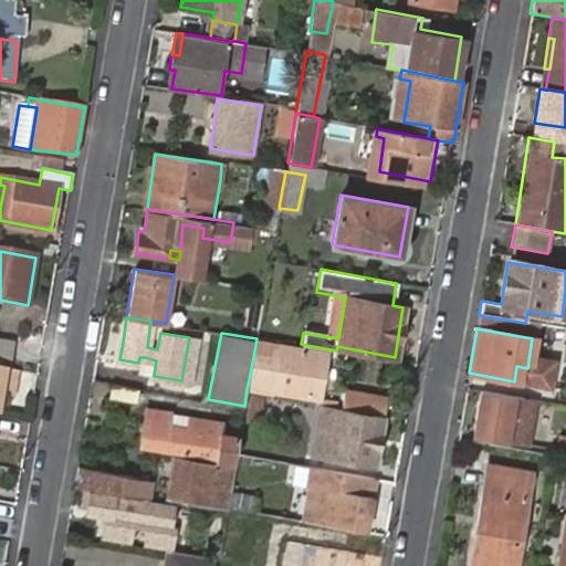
[(0,337),(0,367),(9,369),(14,341),(0,337)]
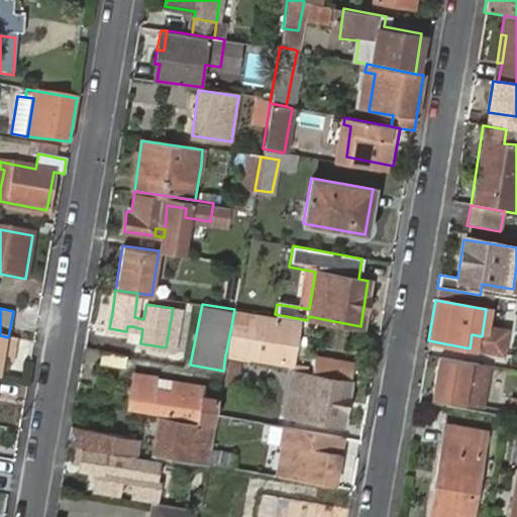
[(231,326),(226,351),(289,364),(296,322),(252,315),(250,329),(231,326)]
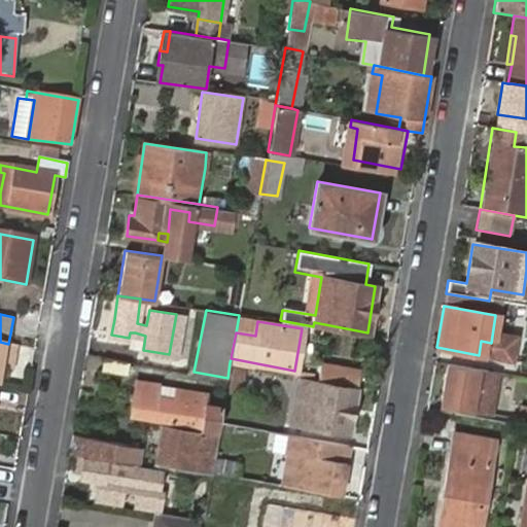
[(14,363),(18,346),(0,342),(0,384),(4,362),(14,363)]
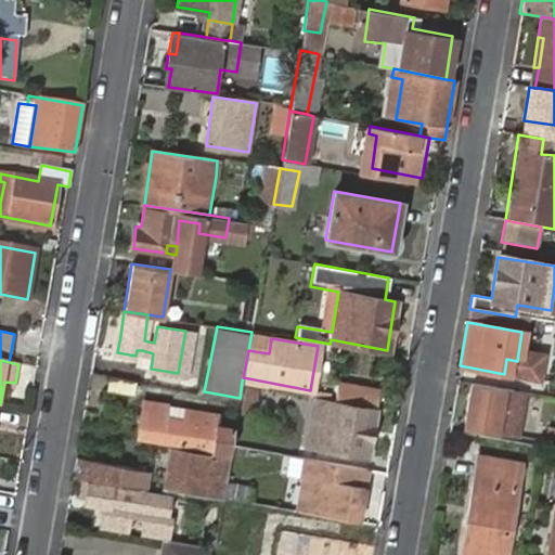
[(107,375),(103,389),(131,396),(134,383),(107,375)]
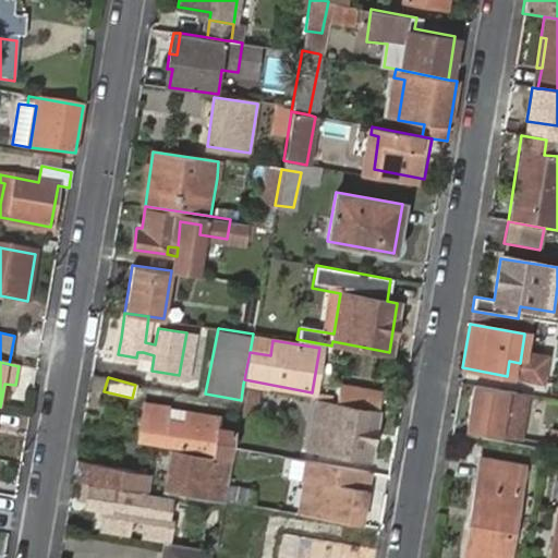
[(336,401),(378,410),(381,389),(339,381),(336,401)]
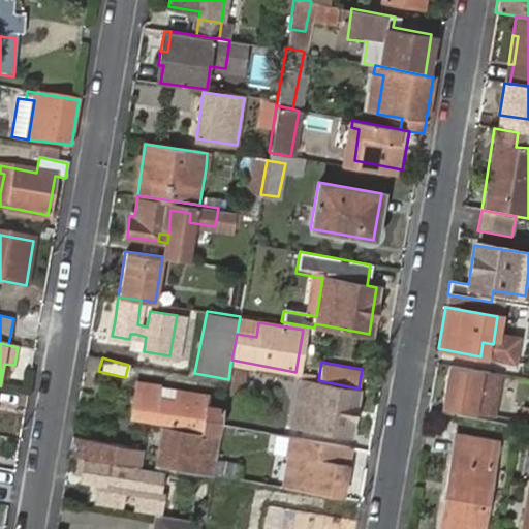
[(476,372),(447,367),(440,407),(469,412),(476,372)]
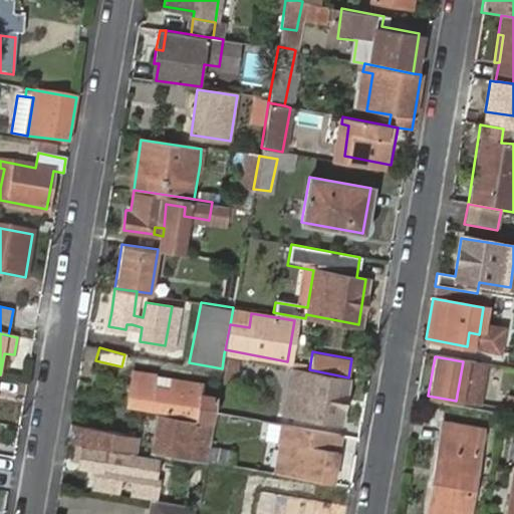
[(463,361),(456,401),(466,402),(473,363),(463,361)]
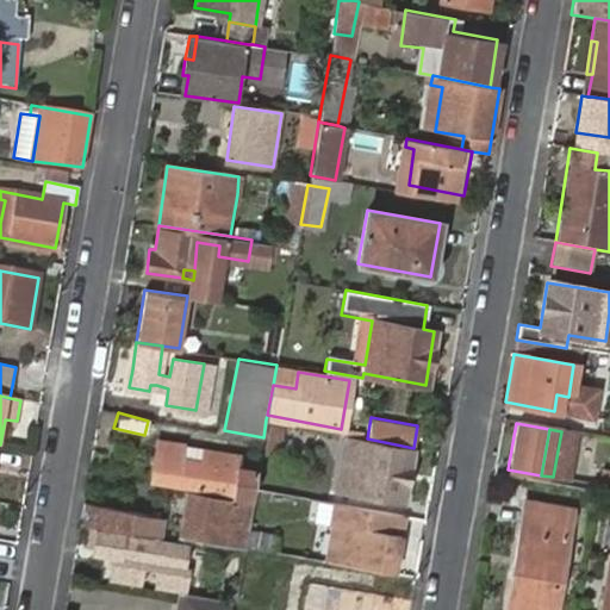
[(149,481),(249,496),(256,455),(199,448),(197,460),(181,456),(182,446),(182,443),(155,439),(149,481)]
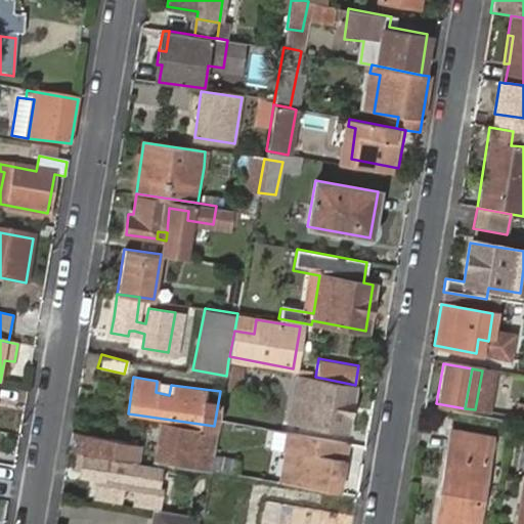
[(295,394),(291,420),(346,430),(354,387),(306,379),(305,385),(313,386),(311,397),(295,394)]
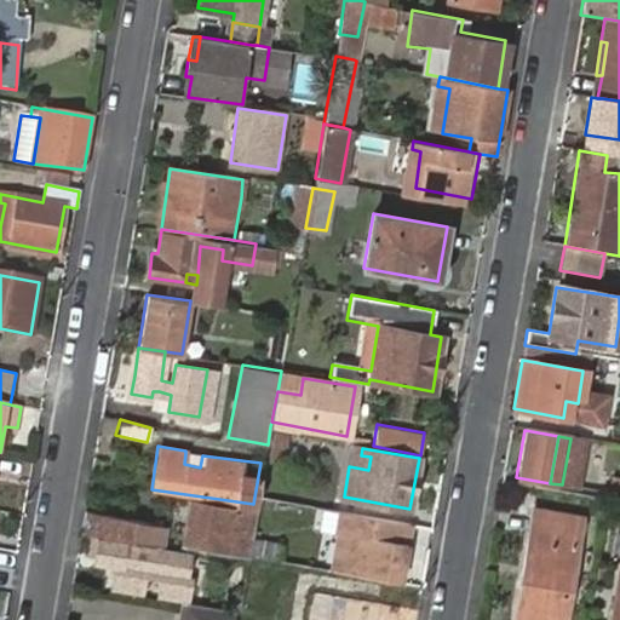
[(202,455),(185,453),(184,464),(200,468),(202,455)]
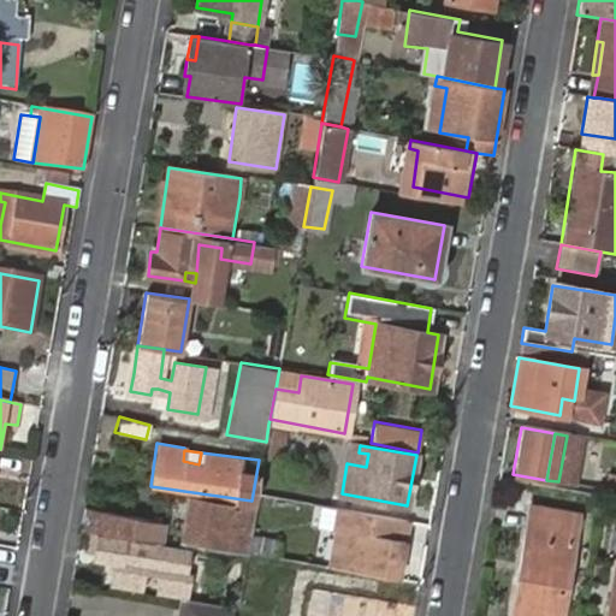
[(229,538),(248,540),(255,504),(236,501),(235,504),(189,498),(182,538),(227,546),(229,538)]
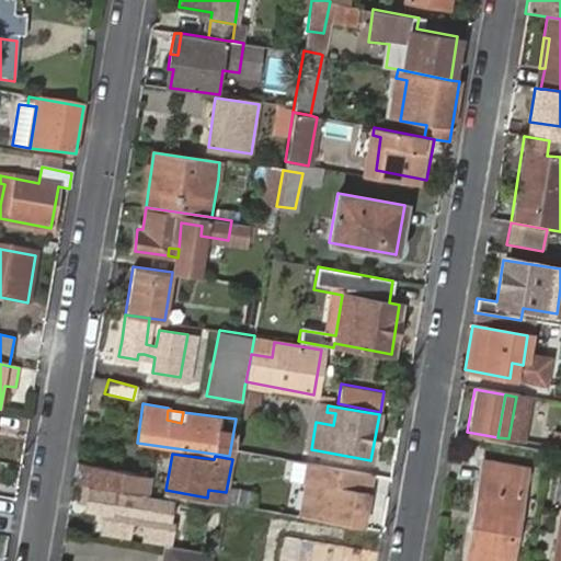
[(78,461),(73,483),(112,490),(146,494),(148,474),(78,461)]
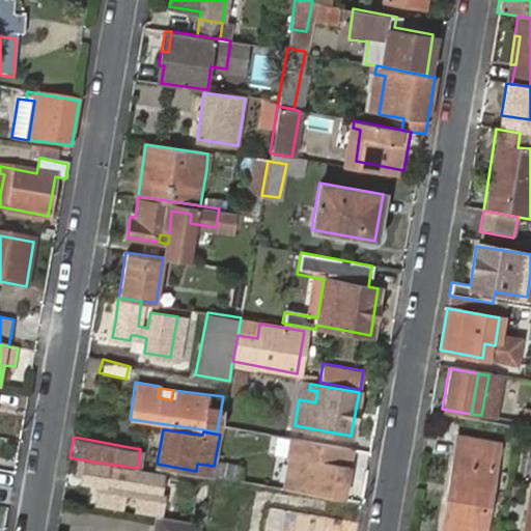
[(352,449),(289,437),(280,487),(343,499),(352,449)]
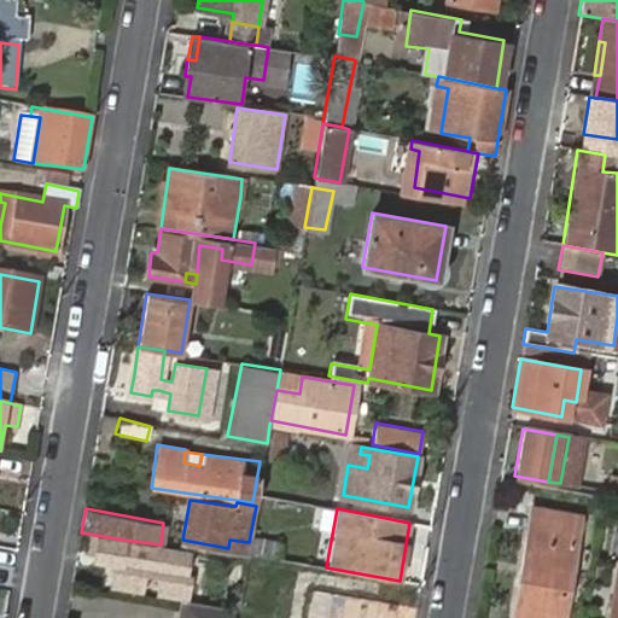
[(524,544),(519,578),(526,579),(518,617),(560,617),(578,516),(538,509),(531,546),(524,544)]
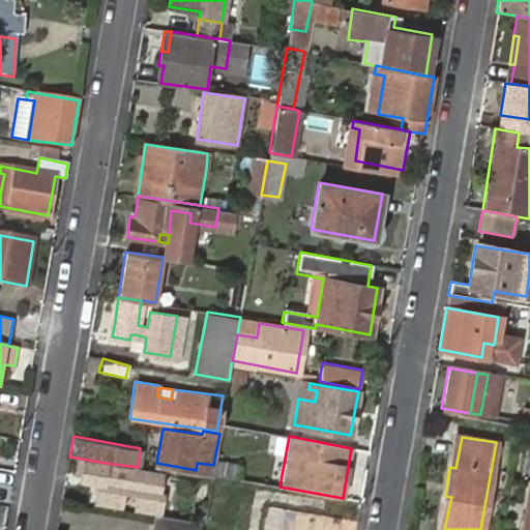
[(144,490),(148,470),(138,467),(106,463),(106,465),(84,462),(81,479),(144,490)]
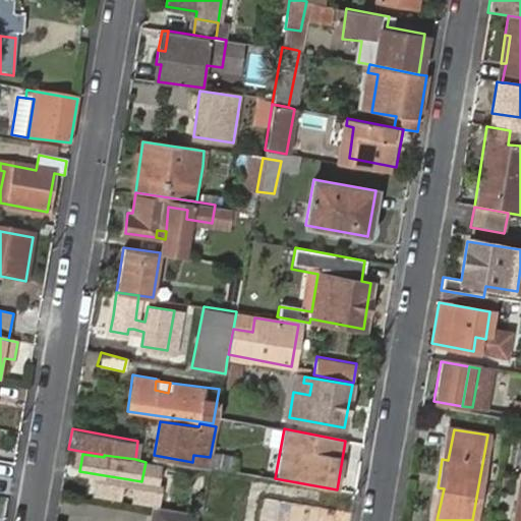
[(263,494),(256,520),(320,520),(323,506),(263,494)]
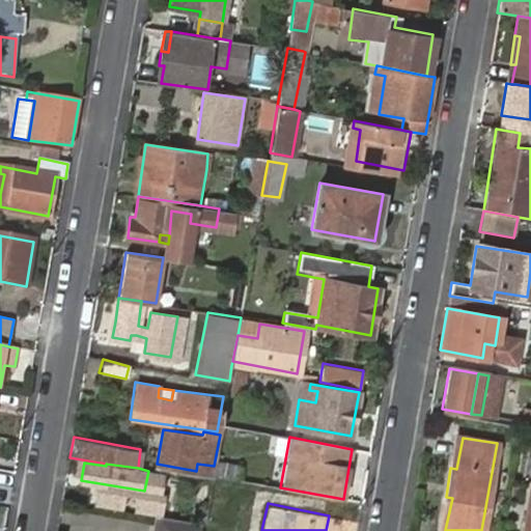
[(162,530),(202,530),(204,523),(165,516),(162,530)]
